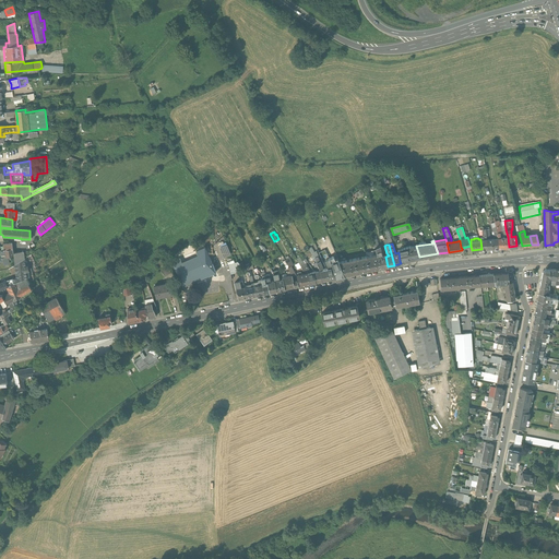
[(384,256),(381,257),(381,256),(382,254),(380,246),(379,246),(376,248),(378,254),(381,268),(388,266),(385,257),(384,256)]
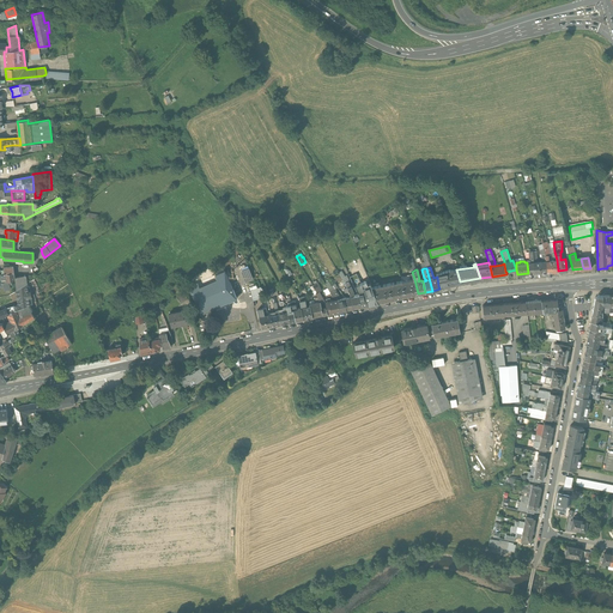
[(450,271),(450,269),(442,272),(436,273),(437,277),(438,286),(450,283),(457,281),(453,269),(450,271)]
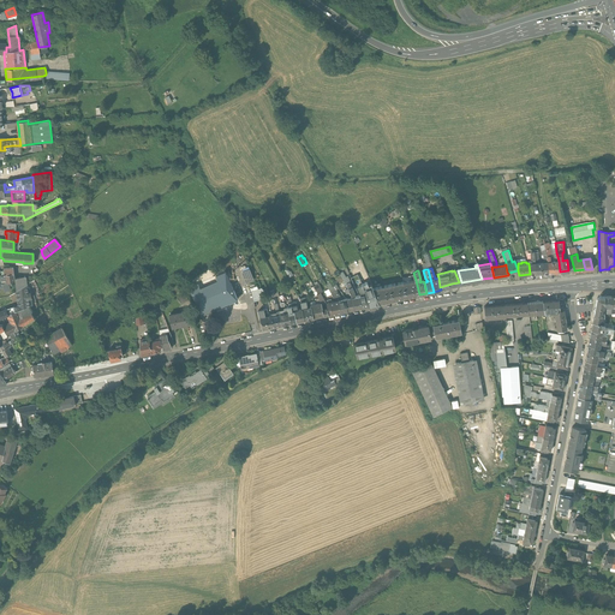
[(347,276),(346,276),(342,272),(340,273),(346,284),(350,282),(351,281),(347,276)]
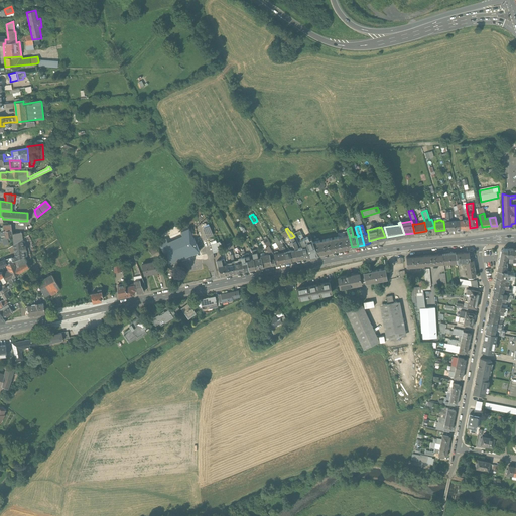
[(21,231),(12,233),(12,235),(15,255),(12,257),(13,260),(24,255),(24,250),(26,250),(26,245),(23,245),(21,231)]
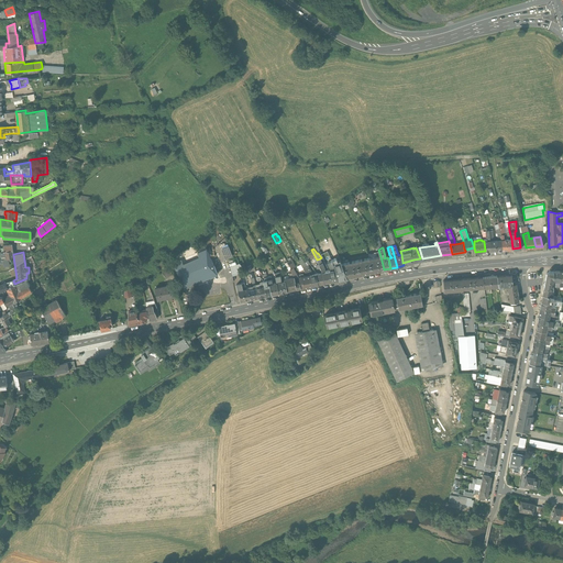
[(381,256),(370,258),(372,272),(384,269),(381,256)]
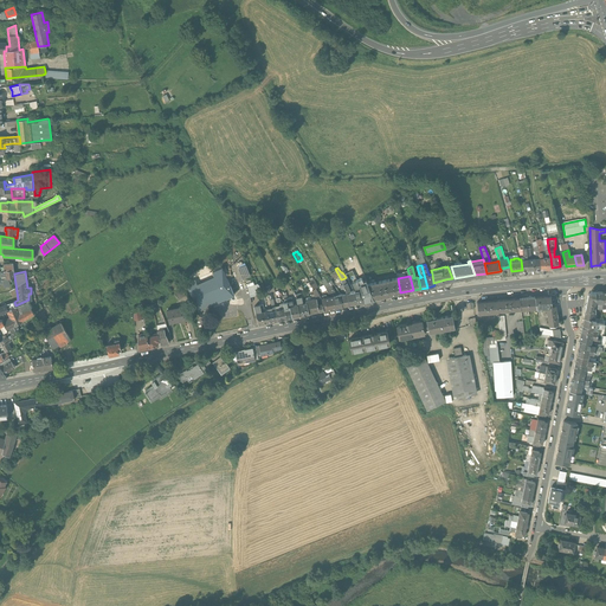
[(6,277),(0,278),(0,283),(2,283),(4,287),(11,285),(8,277),(6,277)]
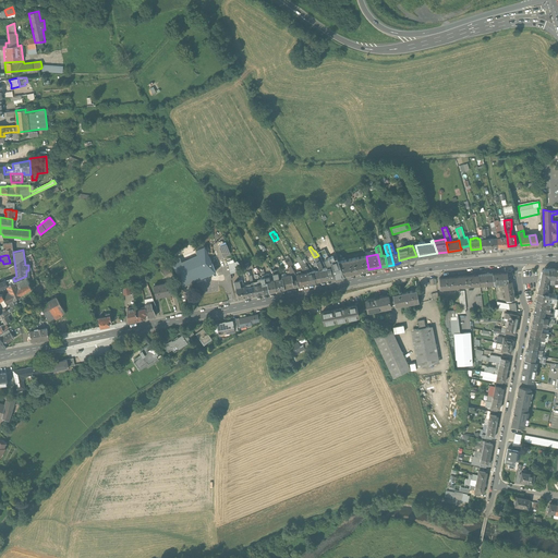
[(208,255),(183,266),(186,274),(191,282),(215,271),(208,255)]
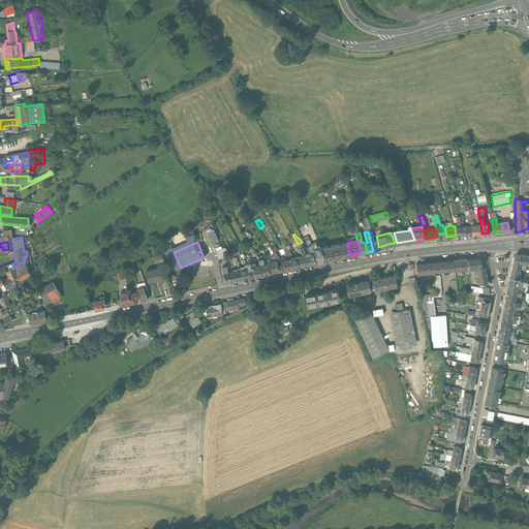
[(289,244),(286,246),(283,242),(281,244),(285,251),(288,249),(291,247),(289,244)]
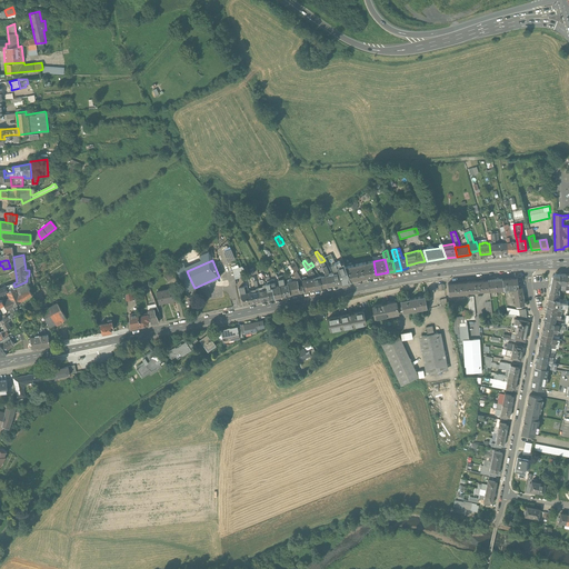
[(351,280),(346,267),(343,265),(341,266),(339,260),(335,263),(339,271),(341,282),(351,280)]
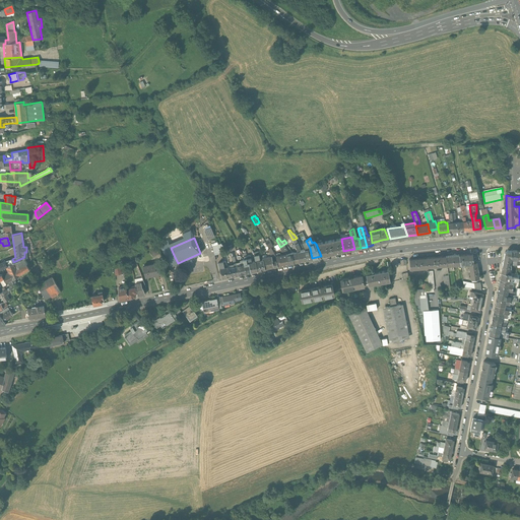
[(273,246),(269,239),(265,242),(268,248),(271,247),(273,246)]
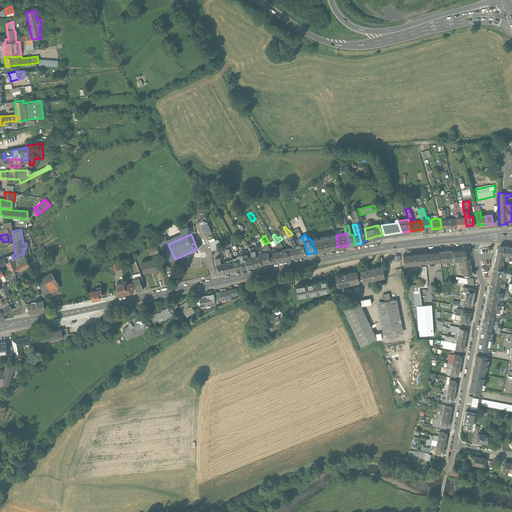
[(299,246),(295,246),(295,245),(295,244),(293,239),(291,235),(288,236),(290,240),(293,247),(295,256),(301,255),(299,246)]
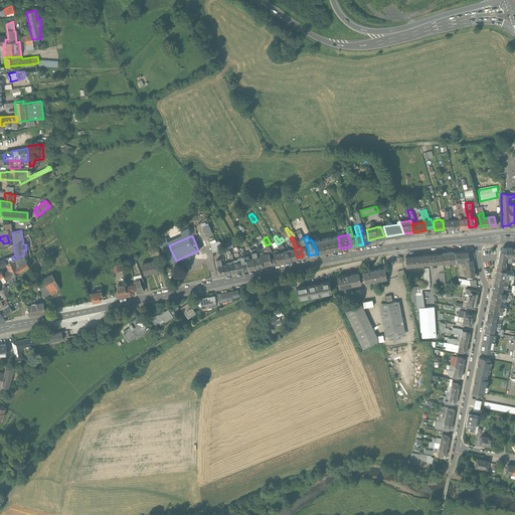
[(329,250),(340,248),(338,236),(327,238),(329,250)]
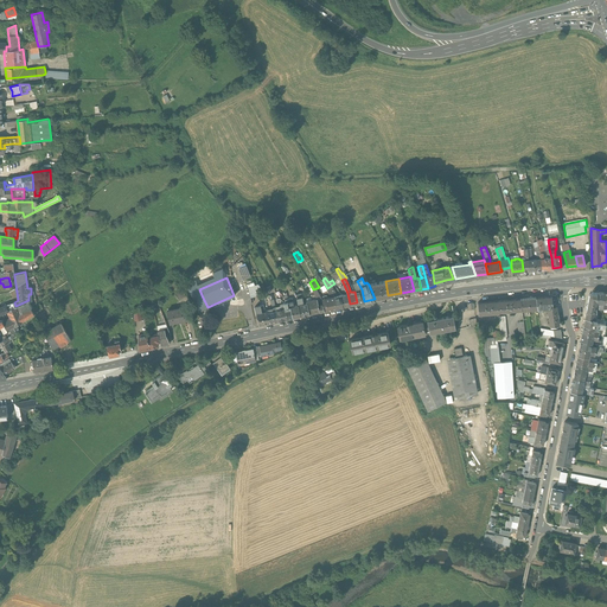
[(199,289),(196,281),(186,285),(191,293),(196,301),(203,298),(199,289)]
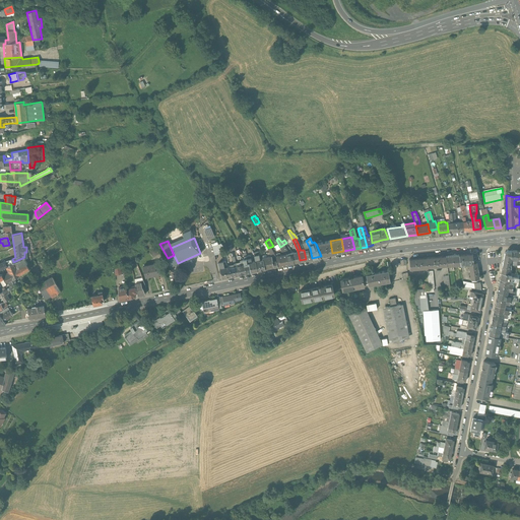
[(310,248),(306,241),(303,242),(302,242),(305,248),(306,248),(307,248),(307,249),(304,250),(306,259),(312,258),(310,248)]
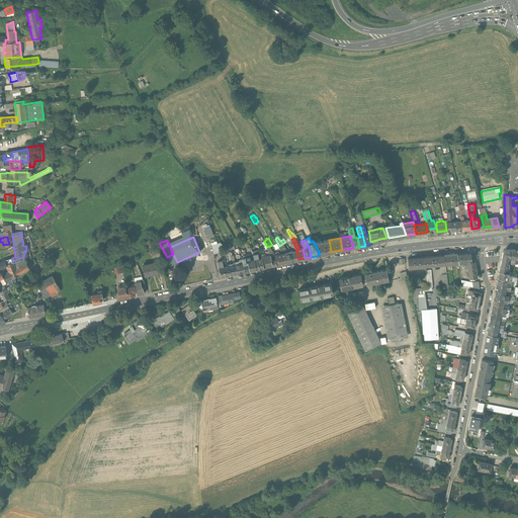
[(329,240),(315,243),(320,255),(331,252),(329,240)]
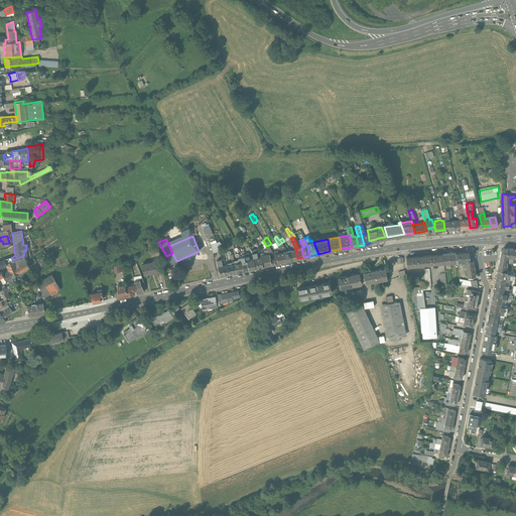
[(220,242),(211,245),(213,253),(219,251),(217,247),(222,245),(220,242)]
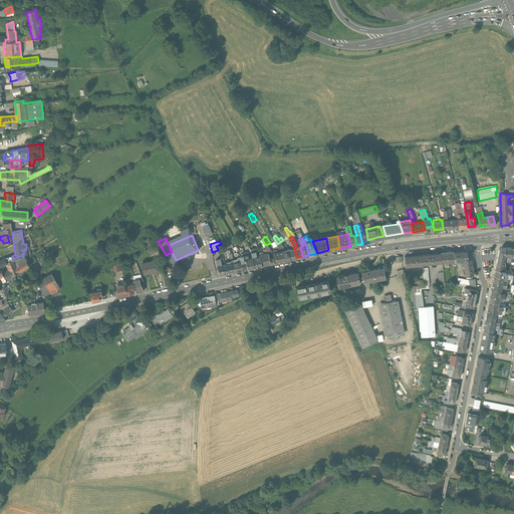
[(288,249),(285,250),(281,242),(280,242),(277,244),(280,251),(283,250),(285,260),(291,258),(288,249)]
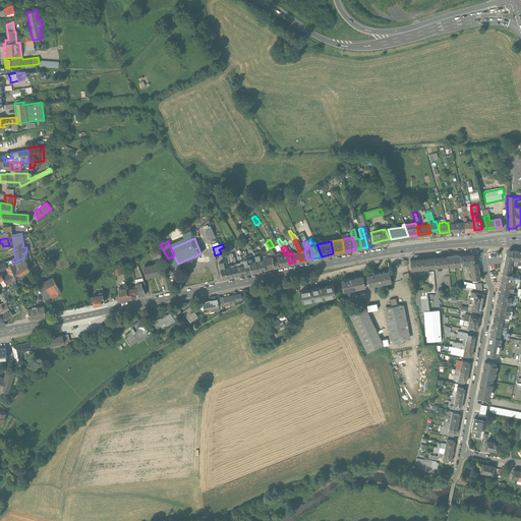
[(272,247),(269,248),(268,249),(272,255),(273,255),(276,255),(272,247)]
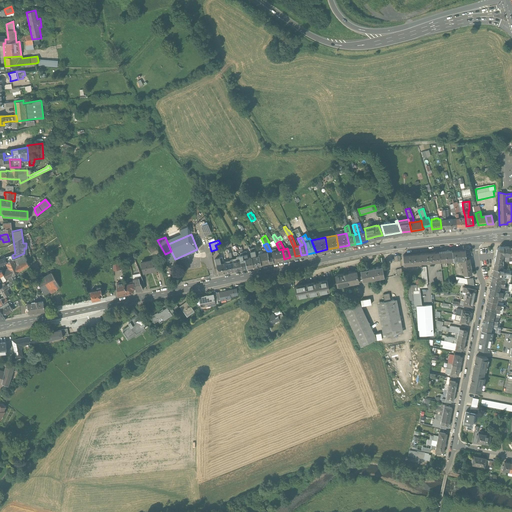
[(254,265),(261,264),(259,255),(256,256),(254,246),(252,247),(253,248),(250,248),(252,256),(254,265)]
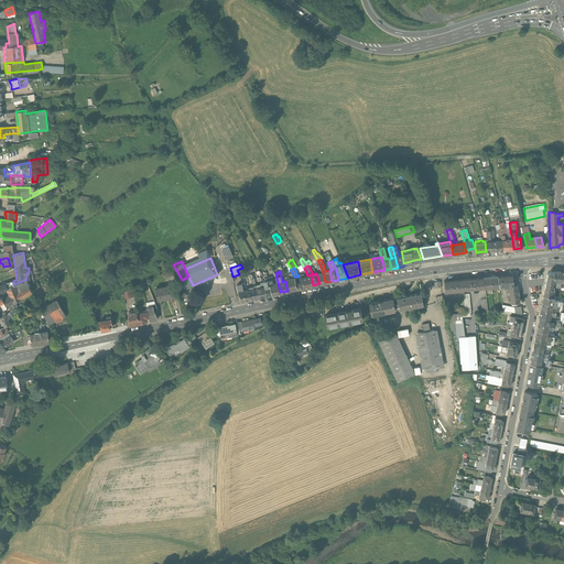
[(550,271),(548,273),(544,288),(550,289),(550,290),(551,290),(552,288),(552,286),(552,282),(554,282),(554,281),(554,271),(550,271)]
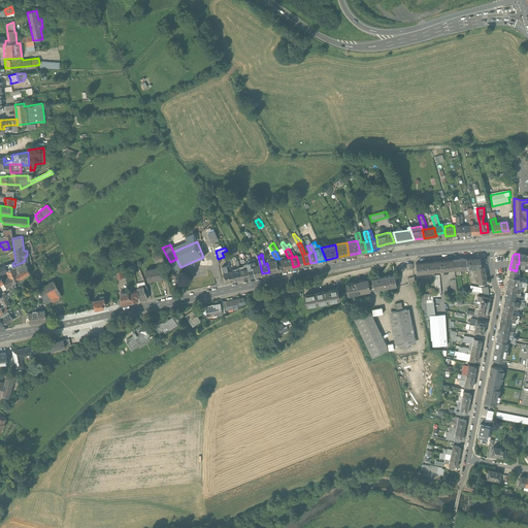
[(254,259),(251,259),(250,256),(246,258),(248,260),(250,260),(251,266),(253,266),(256,265),(254,259)]
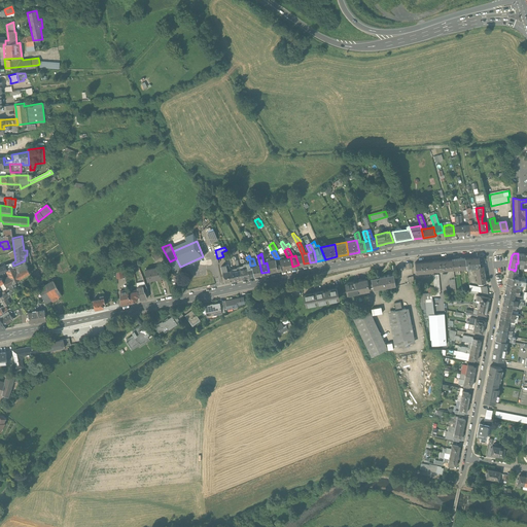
[(287,257),(284,257),(284,255),(279,256),(279,258),(282,269),(292,267),(290,256),(287,257)]
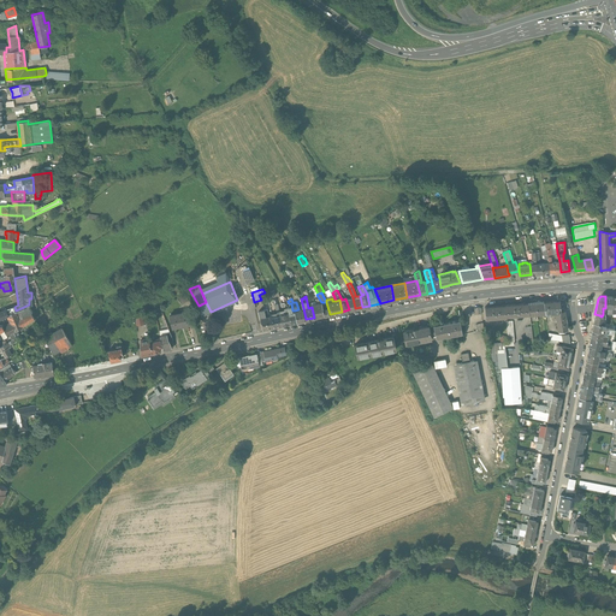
[(560,300),(544,301),(545,312),(555,312),(561,311),(560,300)]
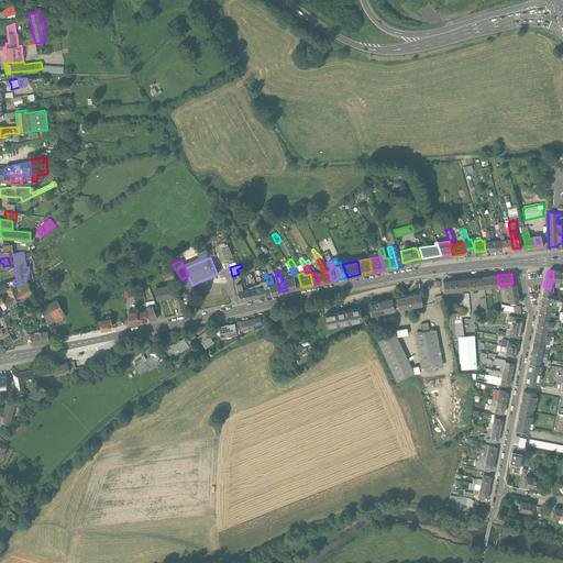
[(298,276),(295,276),(294,276),(290,277),(285,278),(285,280),(287,290),(301,287),(298,276)]
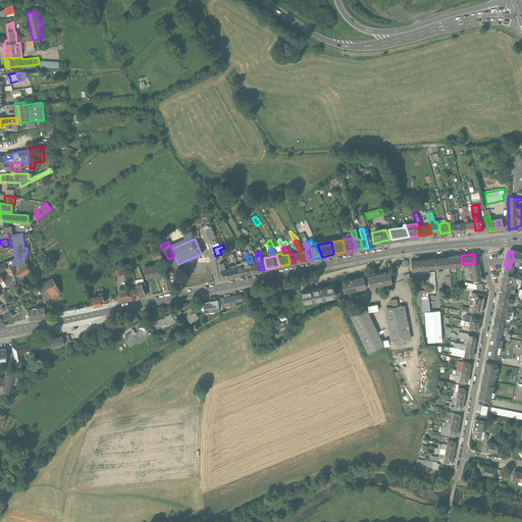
[(250,263),(248,263),(247,257),(245,257),(243,258),(244,260),(247,273),(252,272),(250,263)]
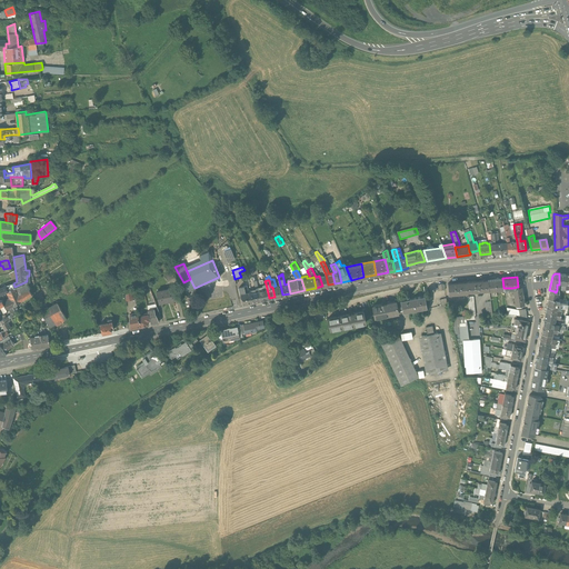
[(483,280),(467,281),(468,291),(483,290),(483,280)]
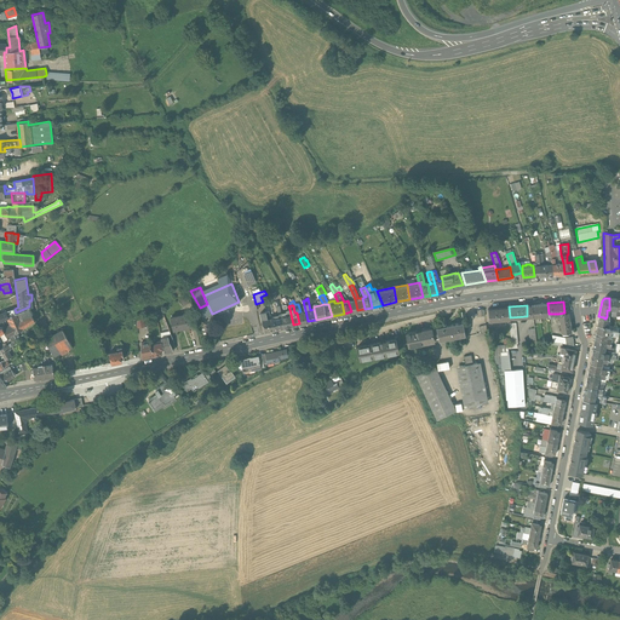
[(16,313),(9,316),(12,326),(15,332),(16,332),(35,320),(32,314),(33,313),(29,306),(16,313)]
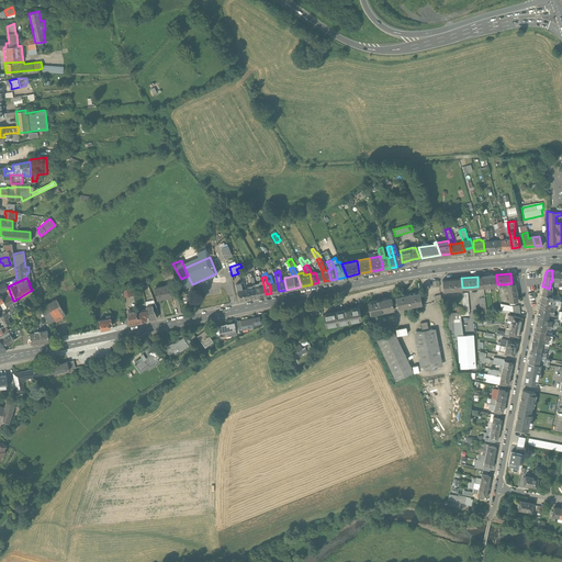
[(461,278),(442,279),(444,290),(462,289),(462,288),(461,278)]
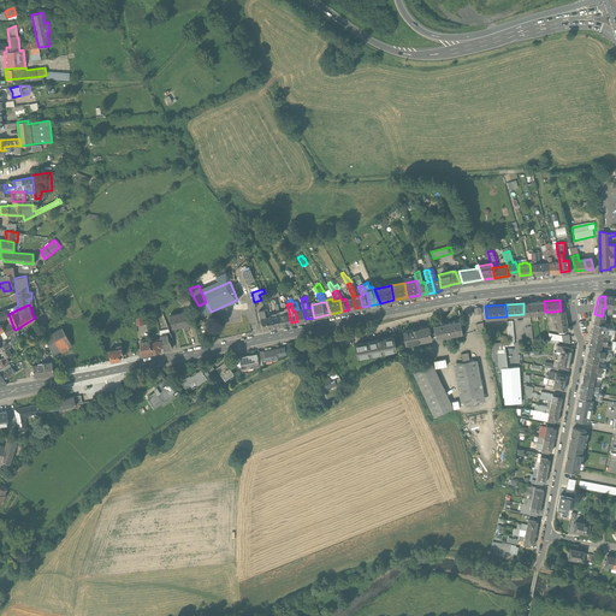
[(283,324),(291,323),(288,307),(285,308),(285,312),(280,313),(280,314),(283,324)]
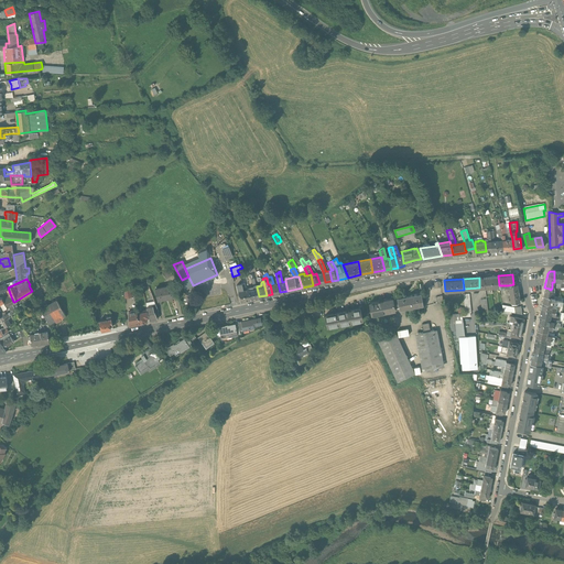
[(273,283),(270,284),(272,294),(280,292),(278,282),(273,283)]
